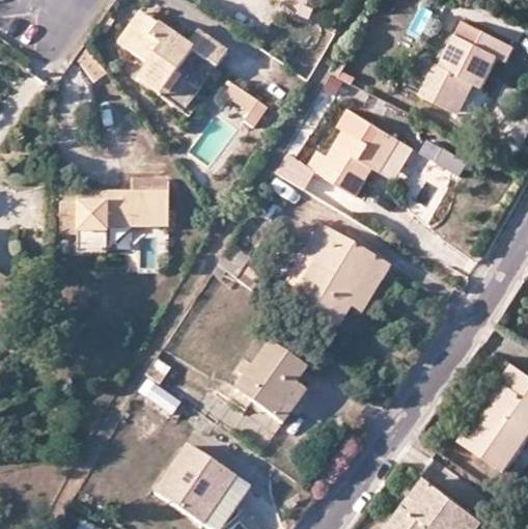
[(138,14),(129,26),(135,30),(143,18),(138,14)]
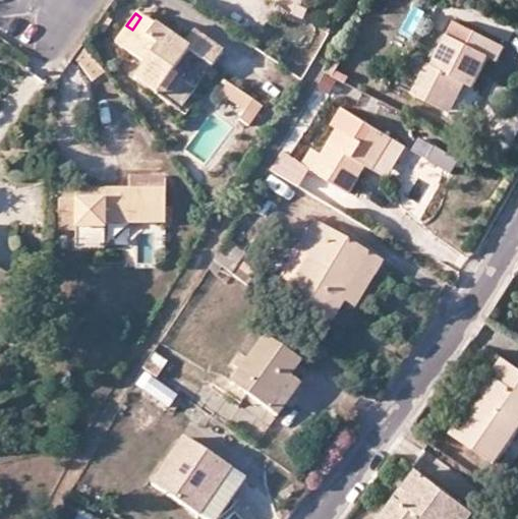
[(132,30),(126,25),(118,36),(114,42),(142,63),(136,73),(158,90),(187,51),(209,66),(220,52),(193,32),(182,47),(140,17),(132,30)]
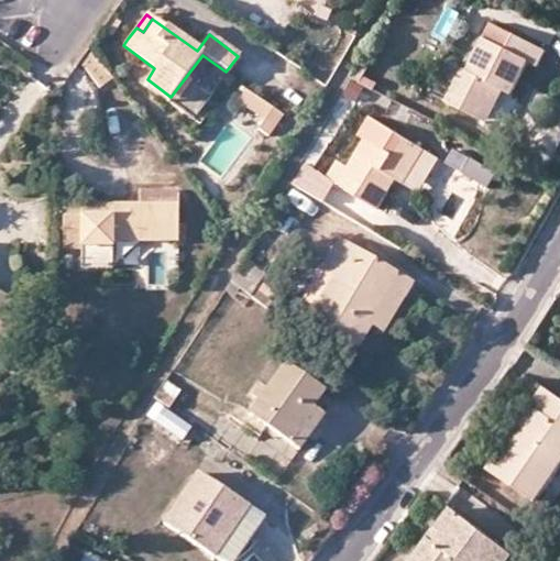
[(544,50),(491,22),(465,69),(462,68),(446,101),(479,119),(496,87),(511,92),(522,72),(528,62),(536,65),(544,50)]
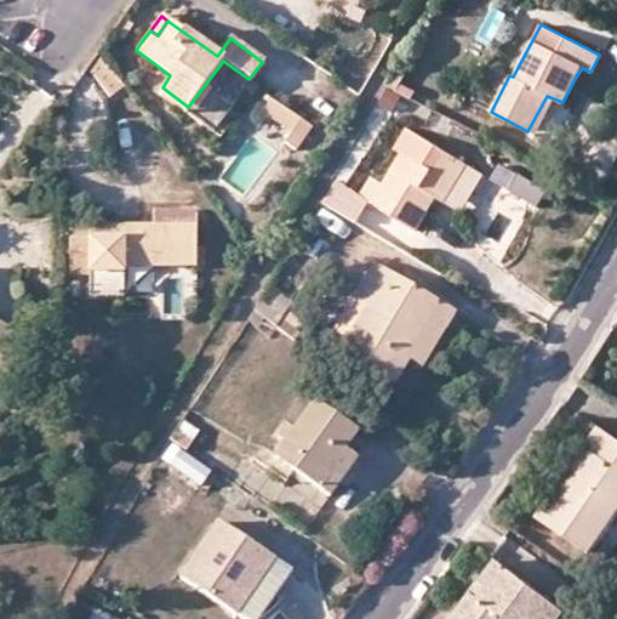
[(119,83),(96,51),(85,66),(106,92),(119,83)]
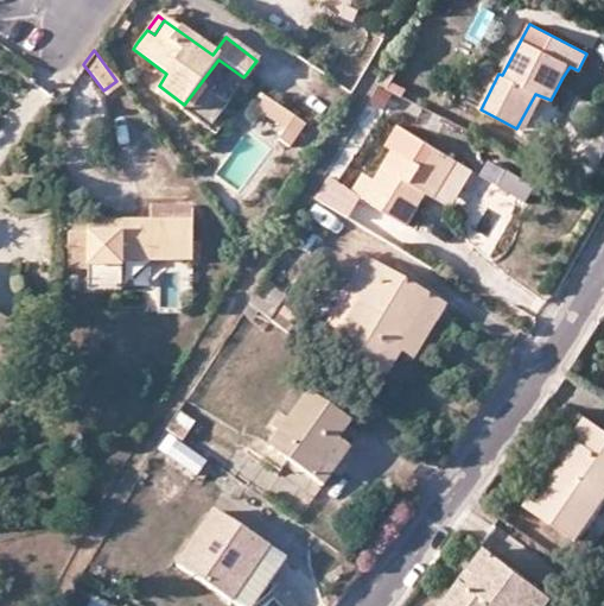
[(394,58),(377,84),(387,89),(402,64),(394,58)]
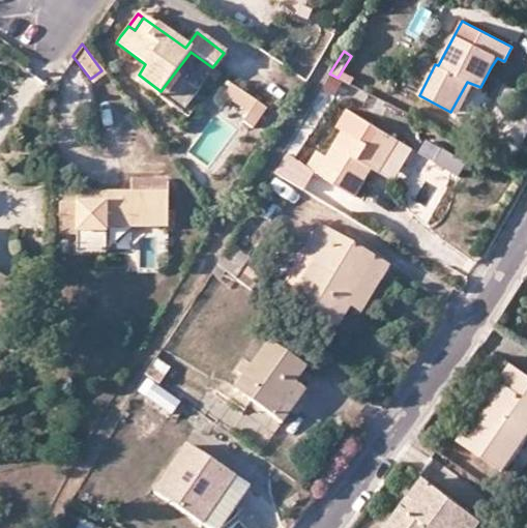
[(160,91),(139,75),(135,83),(156,97),(160,91)]
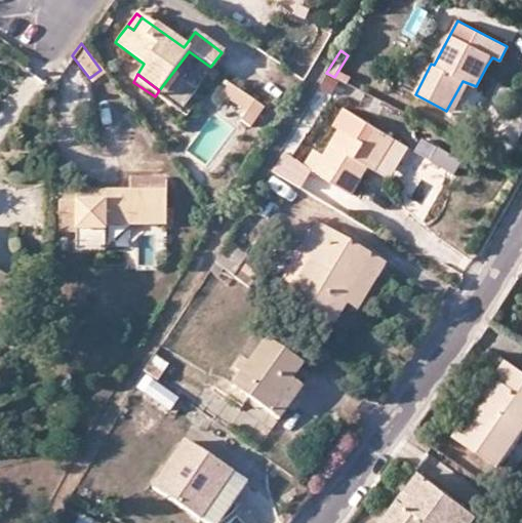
[(263,109),(229,85),(221,95),(244,113),(240,121),(248,128),(263,109)]
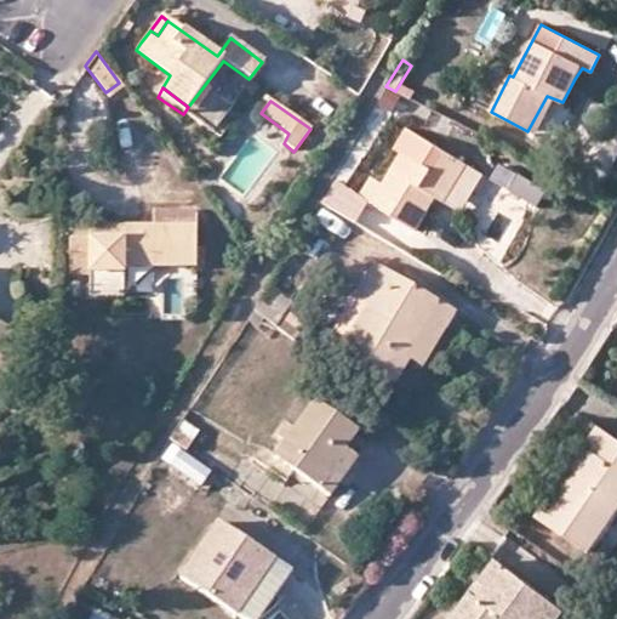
[(432,170),(444,151),(405,126),(393,146),(403,152),(432,170)]
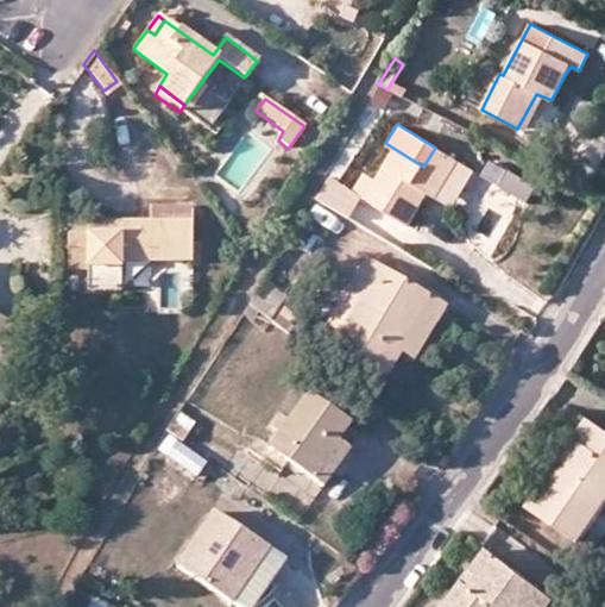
[(423,167),(395,149),(375,181),(363,198),(407,225),(420,206),(428,193),(434,198),(457,162),(435,148),(423,167)]
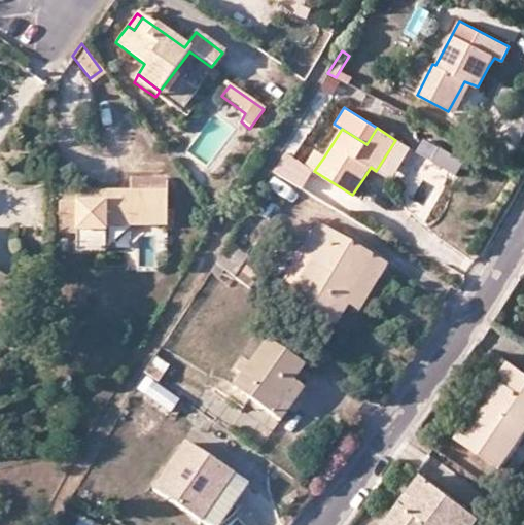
[(409,149),(395,140),(376,171),(389,179),(409,149)]
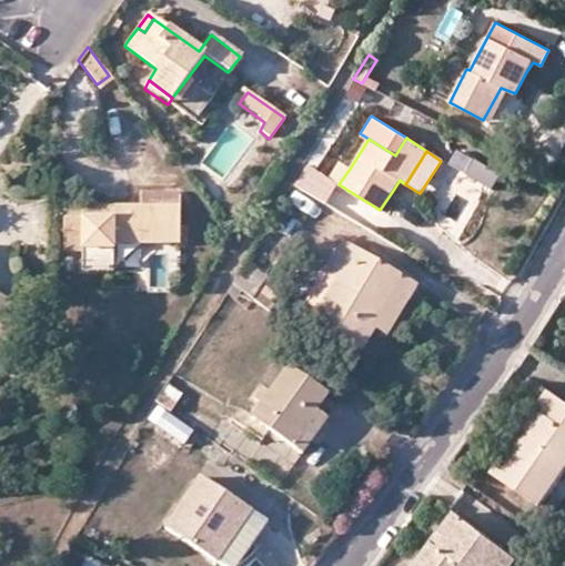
[(502,175),(476,161),(466,178),(492,192),(502,175)]
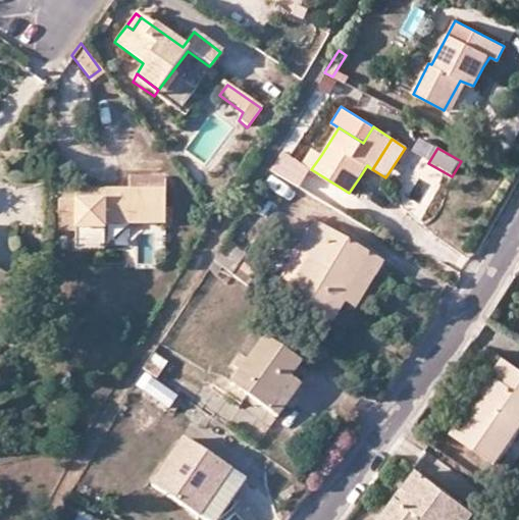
[(311,169),(321,155),(312,149),(302,163),(309,167),(311,169)]
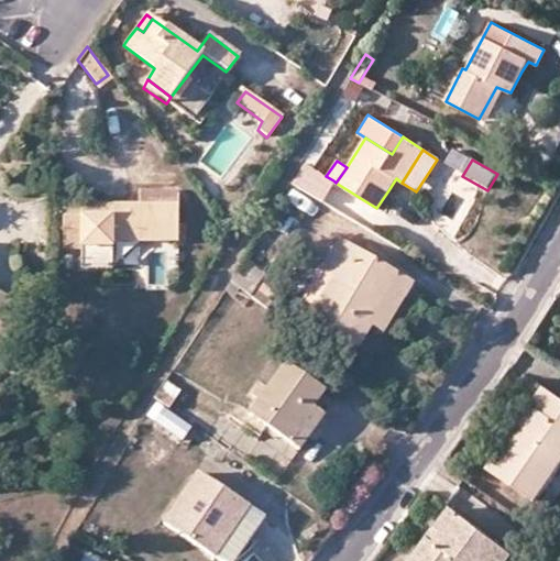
[(333,180),(326,176),(304,163),(292,184),(321,201),(333,180)]
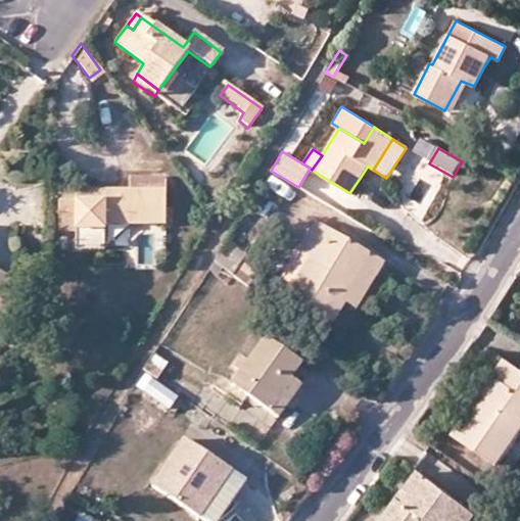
[(130,178),(130,191),(166,191),(166,178),(130,178)]
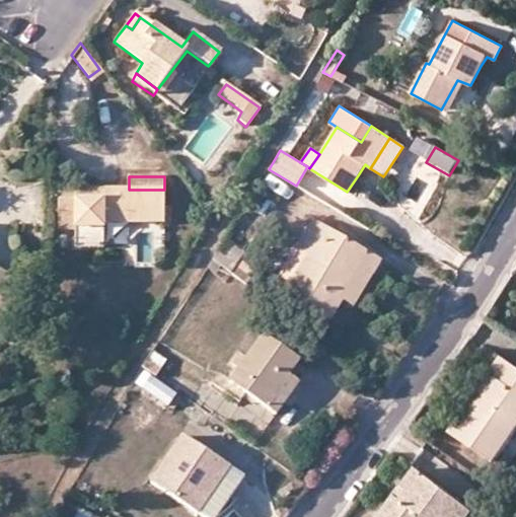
[(106,190),(76,190),(76,202),(76,234),(76,248),(105,248),(105,222),(164,222),(164,190),(129,190),(106,190)]
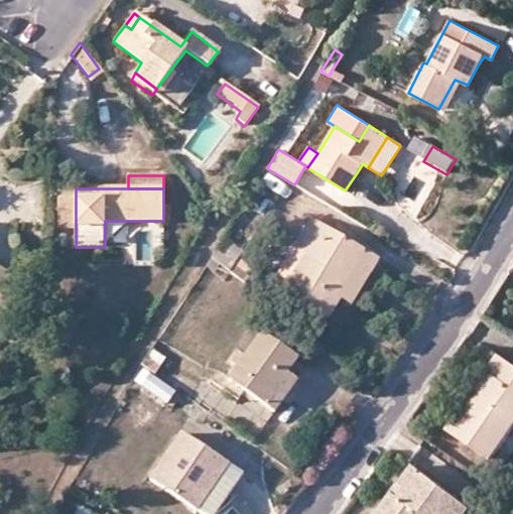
[(76,233),(76,201),(54,201),(54,233),(76,233)]
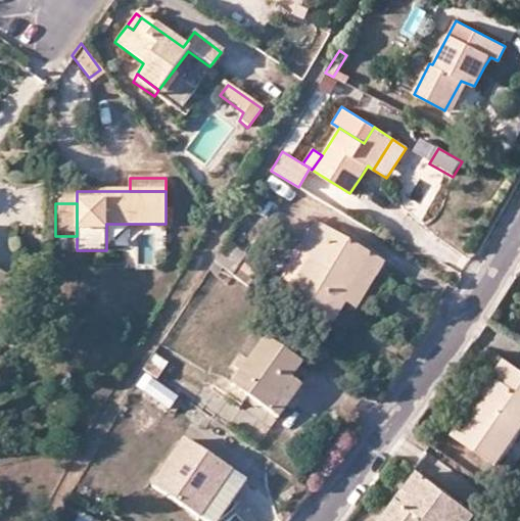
[(332,322),(343,303),(341,301),(369,255),(347,242),(316,223),(297,251),(309,261),(287,294),(332,322)]
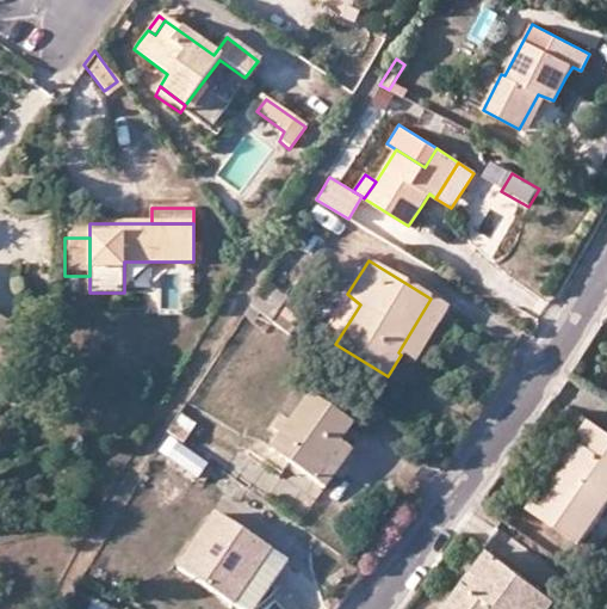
[(286,295),(264,282),(249,305),(271,321),(286,295)]
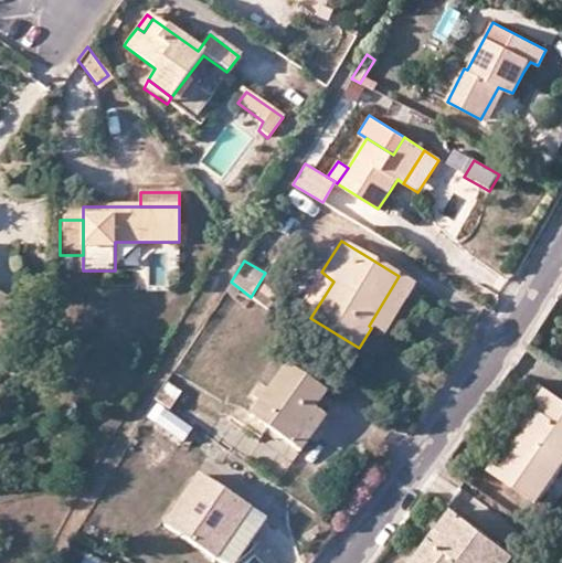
[(369,326),(371,328),(383,335),(413,285),(399,276),(369,326)]
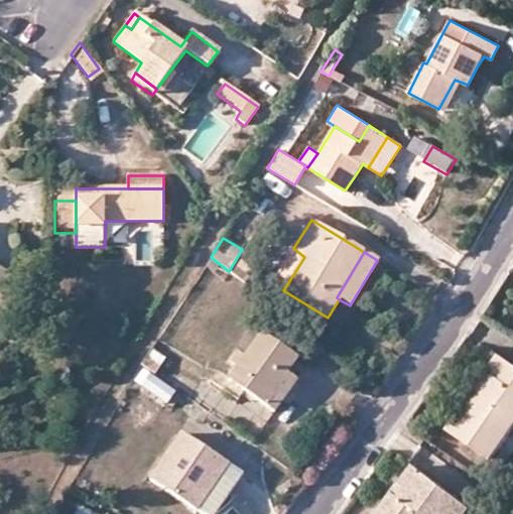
[(0,304),(6,301),(0,296),(0,285),(8,273),(0,268),(0,304)]
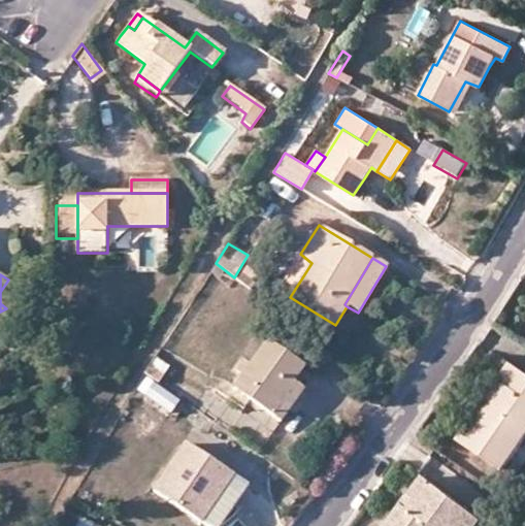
[(303,367),(267,341),(233,389),(279,421),(302,389),(293,382),(297,375),(303,367)]
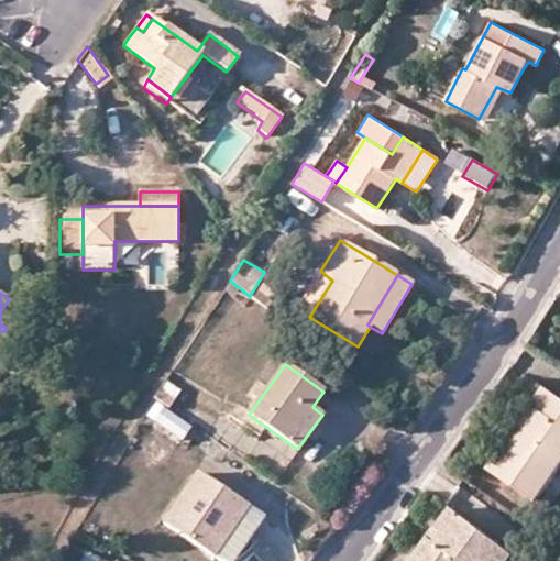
[(168,376),(154,398),(168,408),(183,386),(168,376)]
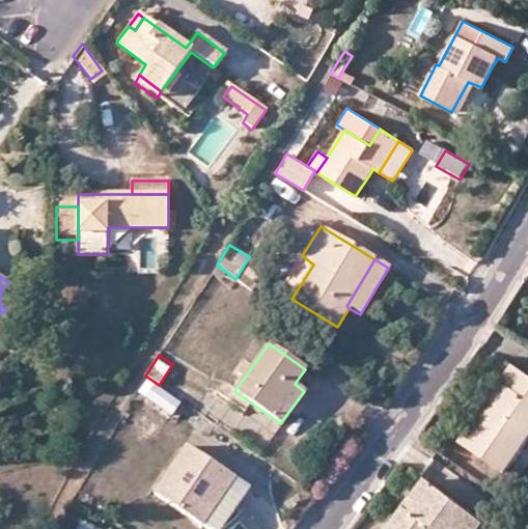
[(527,376),(511,365),(489,398),(496,402),(466,445),(504,472),(527,437),(527,376)]
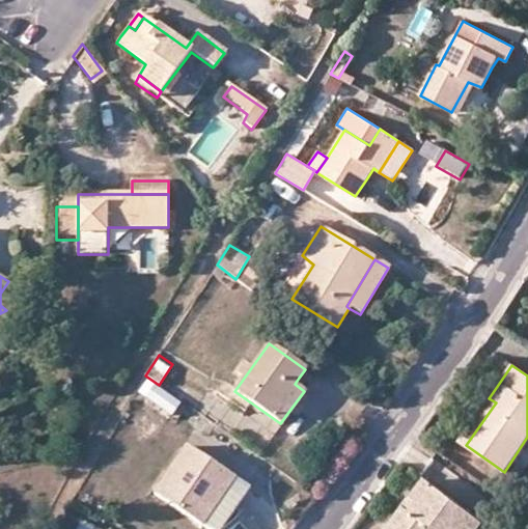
[(181,402),(148,381),(139,393),(171,416),(181,402)]
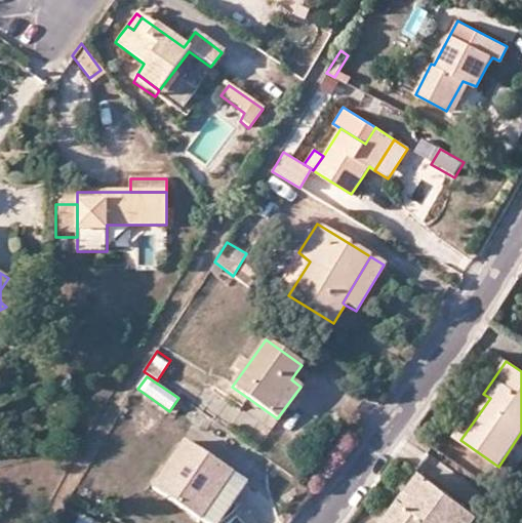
[(490,398),(483,394),(454,436),(460,440),(490,398)]
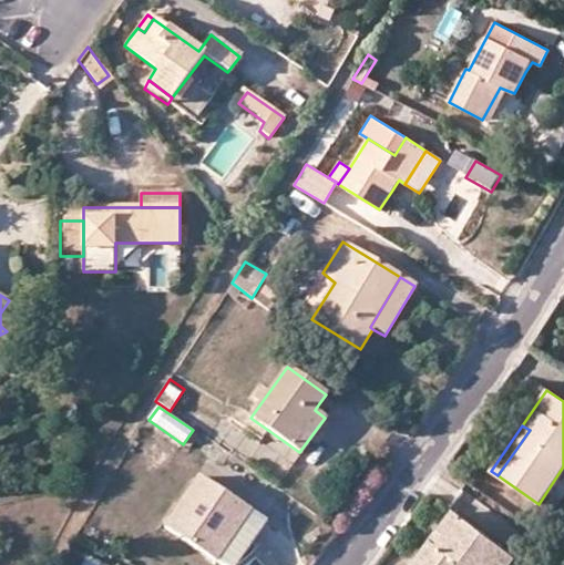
[(243,520),(249,510),(201,473),(164,525),(214,561),(243,520)]
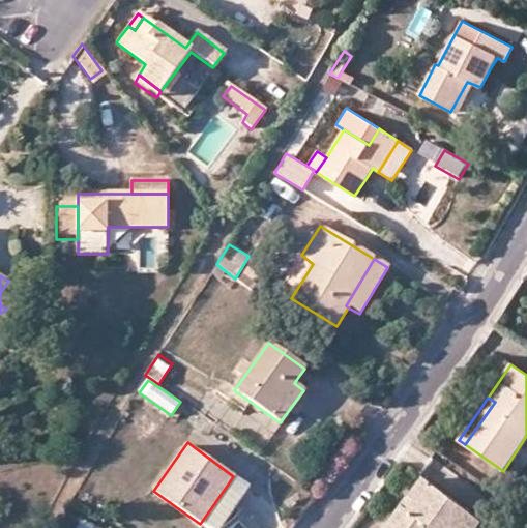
[(217,527),(247,487),(233,476),(227,486),(200,524),(206,527),(217,527)]
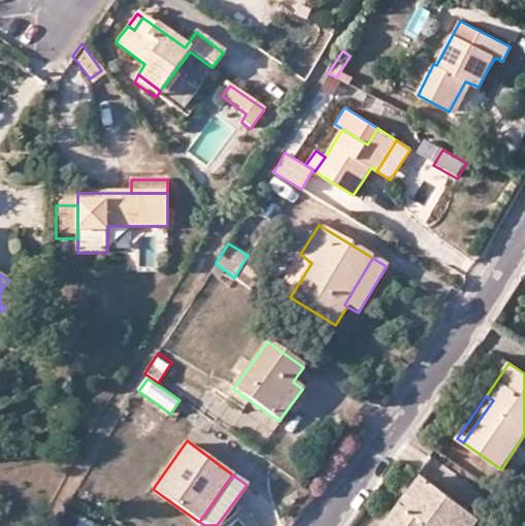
[(459,525),(469,513),(422,477),(402,503),(385,525),(459,525)]
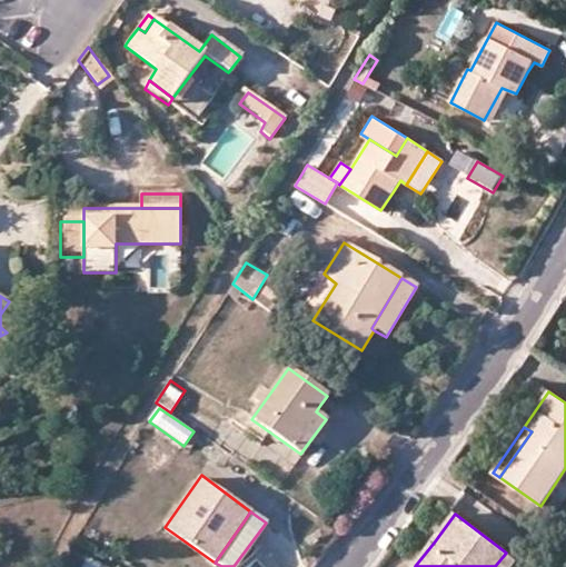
[(506,553),(495,566),(510,566),(516,560),(506,553)]
